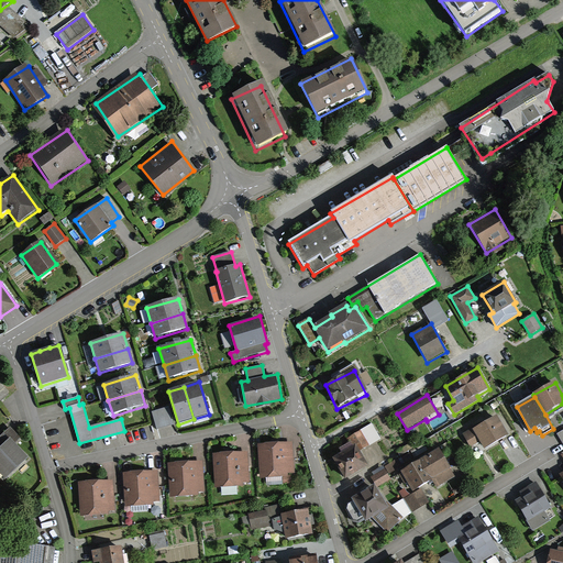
[(169,407),(153,412),(158,429),(174,424),(169,407)]
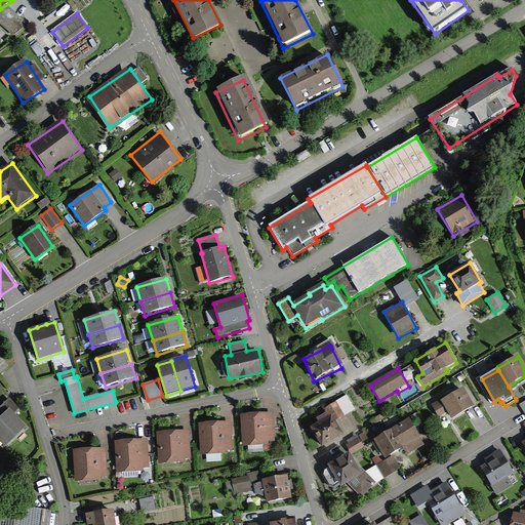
[(439,416),(447,411),(452,420),(474,407),(463,390),(444,401),(443,399),(433,405),(439,416)]
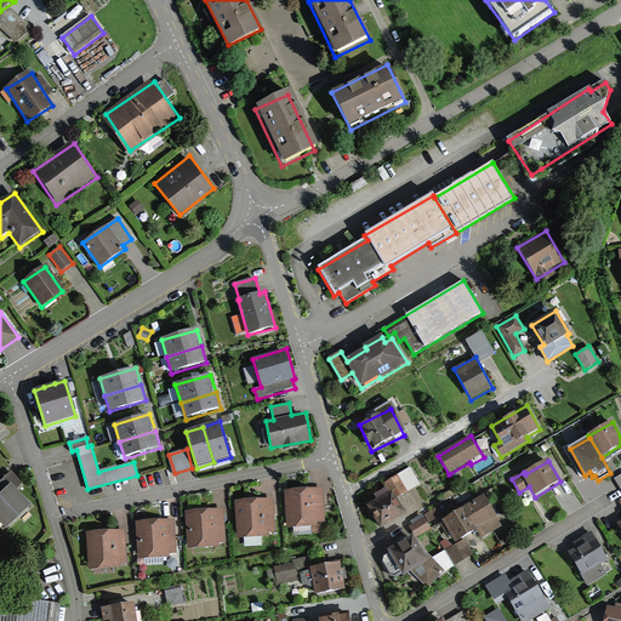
[(374,496),(377,501),(393,493),(396,499),(420,484),(410,467),(381,484),(385,490),(374,496)]
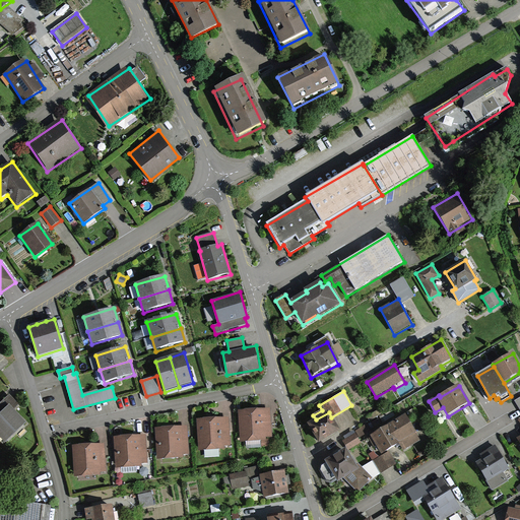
[(0,438),(4,443),(25,424),(15,413),(21,408),(9,395),(0,403),(0,438)]
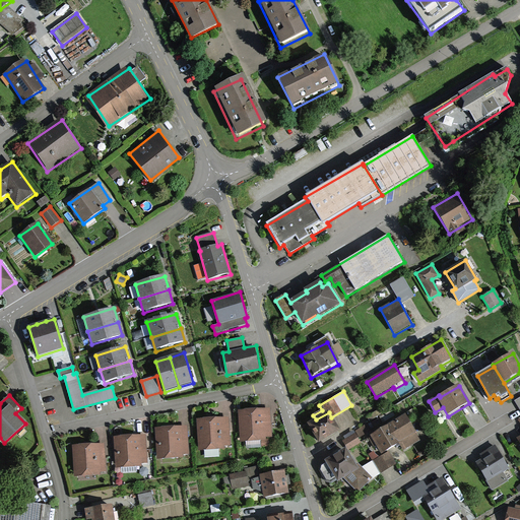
[(270,409),(239,411),(241,442),(272,440),(270,409)]
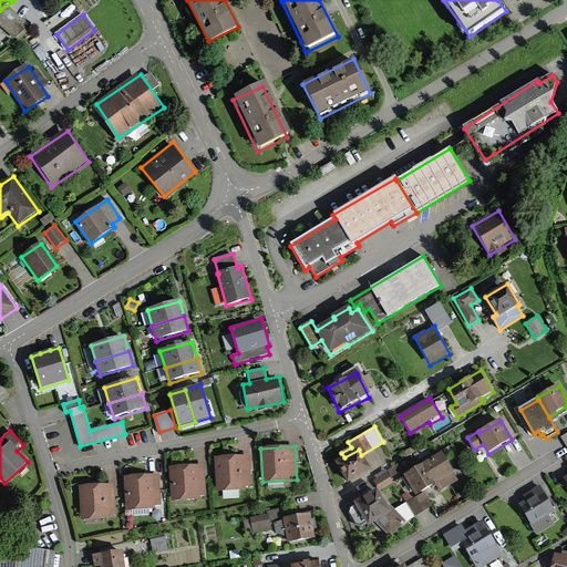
[(344,457),(336,463),(348,484),(371,471),(361,455),(359,450),(344,457)]
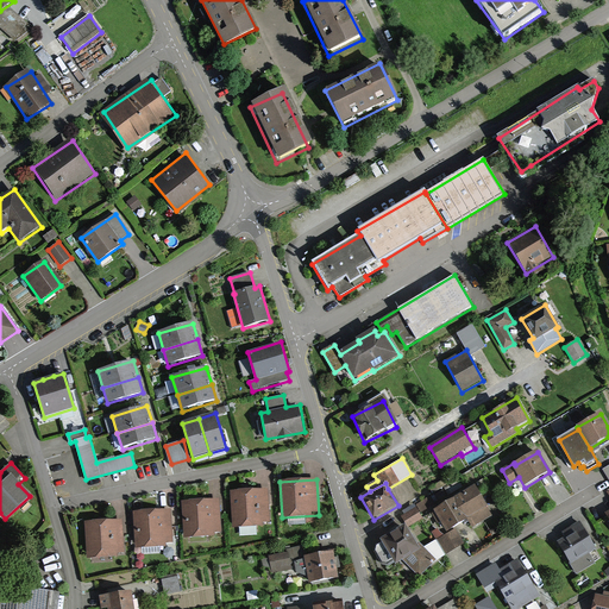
[(475,488),(433,512),(434,513),(432,514),(439,526),(441,523),(447,534),(438,540),(446,554),(463,544),(454,528),(466,521),(472,528),(493,516),(475,488)]
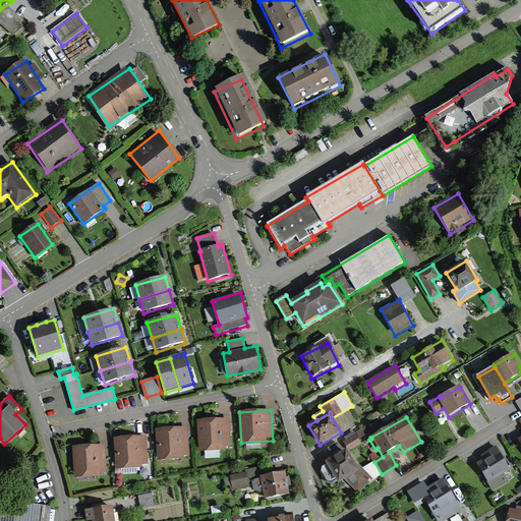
[(229,419),(197,420),(198,452),(225,450),(225,447),(231,447),(229,419)]
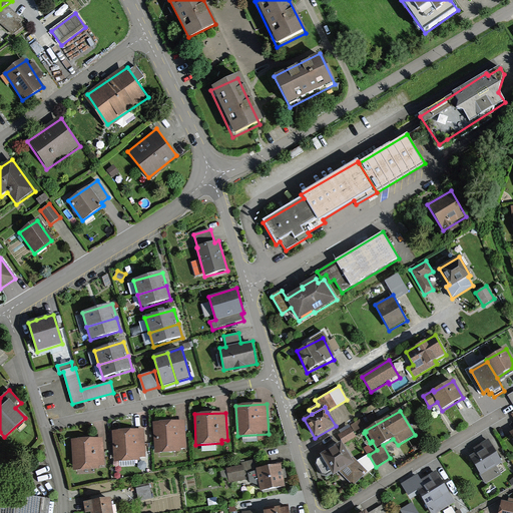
[(351,428),(340,434),(345,445),(357,438),(354,433),(367,426),(363,418),(350,426),(351,428)]
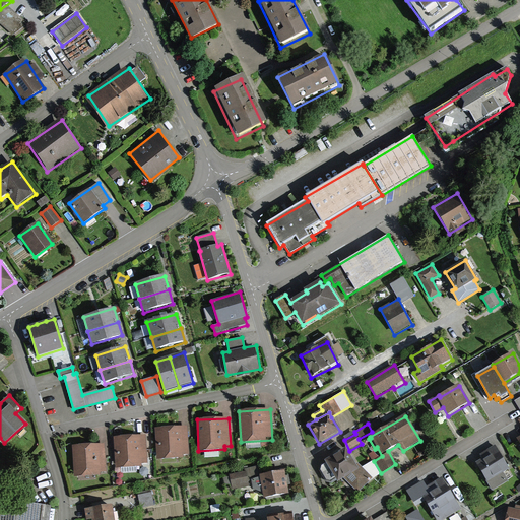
[(188,427),(155,429),(156,460),(183,458),(183,455),(189,455),(188,427)]
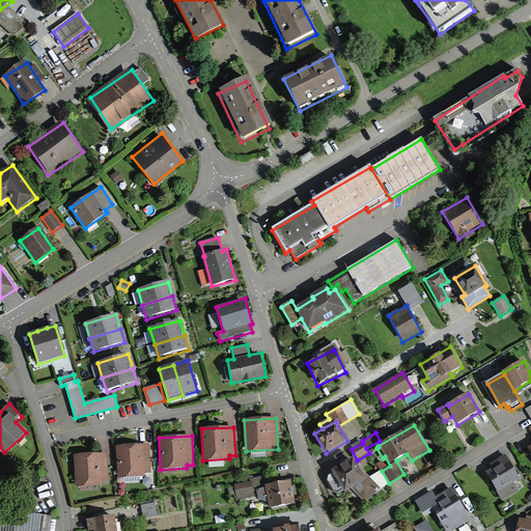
[(148,443),(117,446),(119,479),(145,477),(145,474),(151,473),(148,443)]
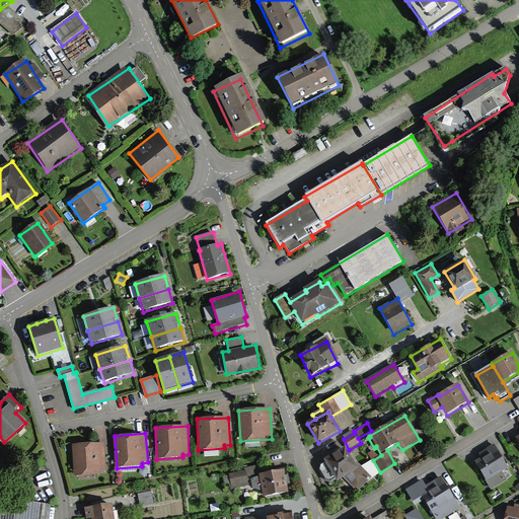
[(104,443),(73,445),(75,476),(100,474),(100,472),(106,471),(104,443)]
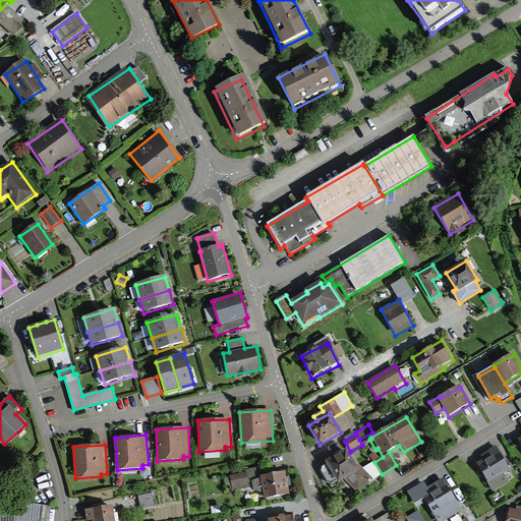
[(496,447),(480,455),(483,460),(477,464),(493,491),(509,482),(504,474),(510,471),(496,447)]
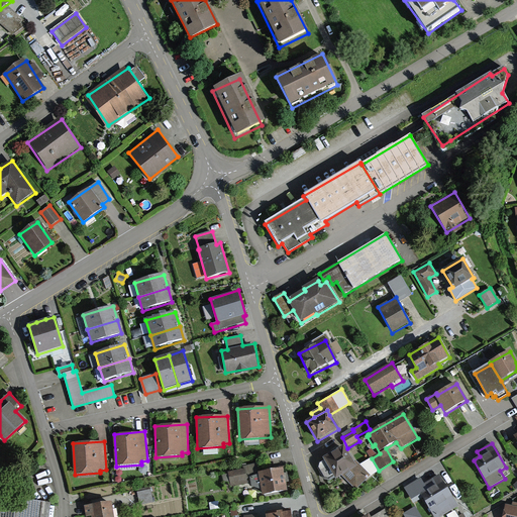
[(336,481),(343,477),(355,490),(371,477),(355,460),(354,462),(344,446),(322,458),(324,461),(320,464),(319,469),(326,480),(330,481),(334,478),(336,481)]
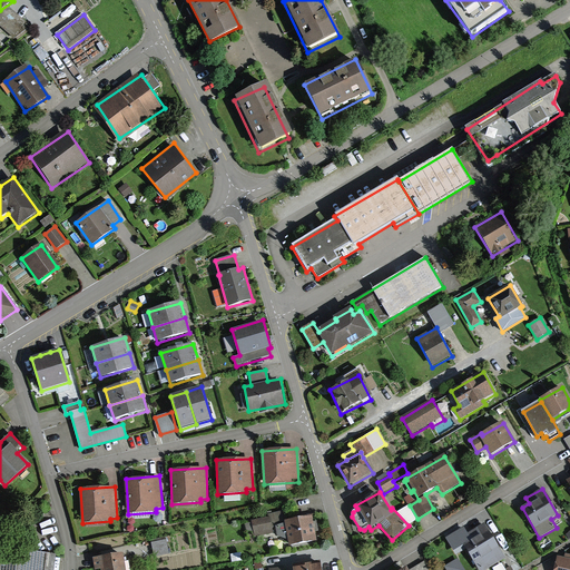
[(312,517),(285,521),(285,524),(276,527),(277,537),(288,541),(290,547),(317,542),(312,517)]
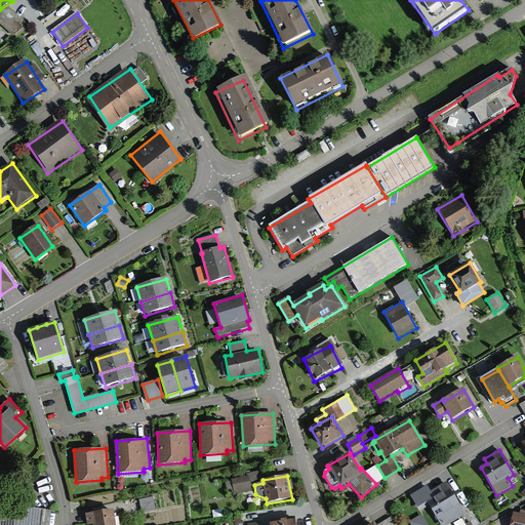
[(248,477),(232,480),(235,495),(251,492),(248,477)]
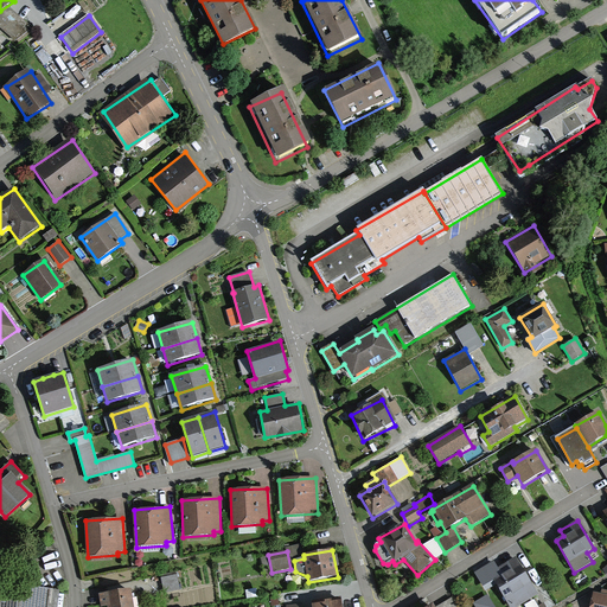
[(494,561),(475,573),(487,592),(496,587),(508,606),(518,606),(538,595),(516,558),(499,568),(494,561)]
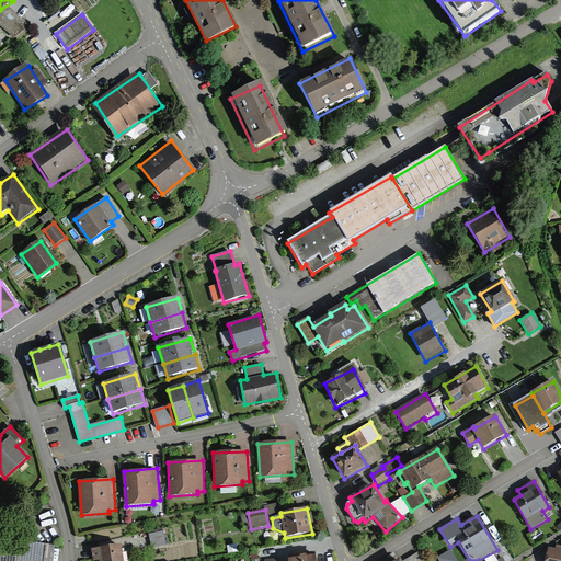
[(163,531),(149,535),(152,549),(167,546),(163,531)]
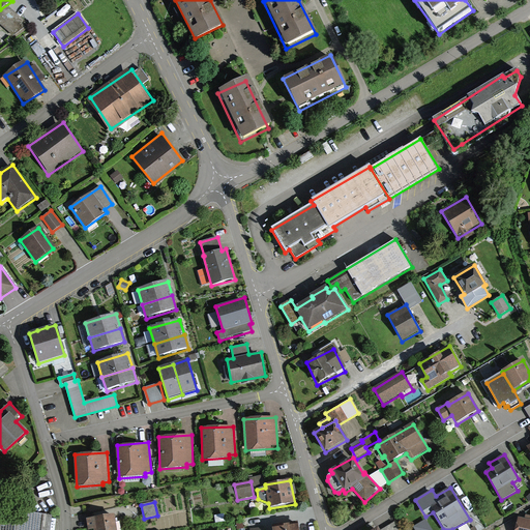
[(50,529),(52,517),(0,510),(0,529),(50,529)]
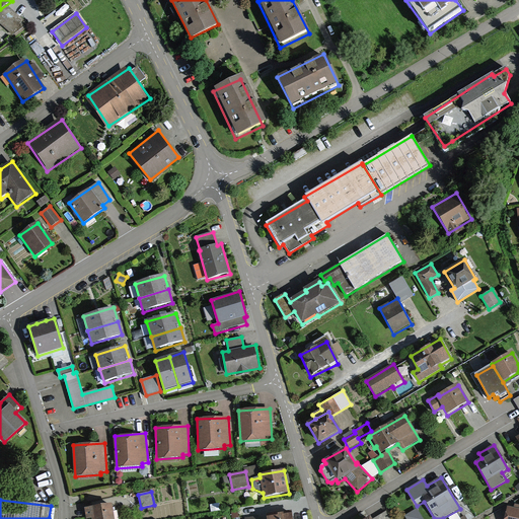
[(221,503),(210,505),(211,512),(222,510),(221,503)]
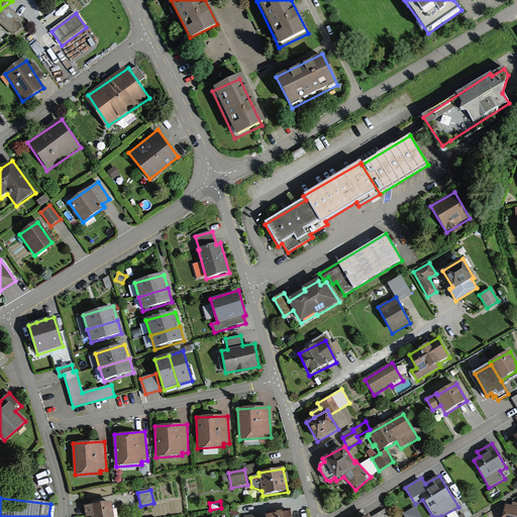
[(113,516),(112,503),(85,508),(86,516),(88,516),(92,516),(91,516),(113,516)]
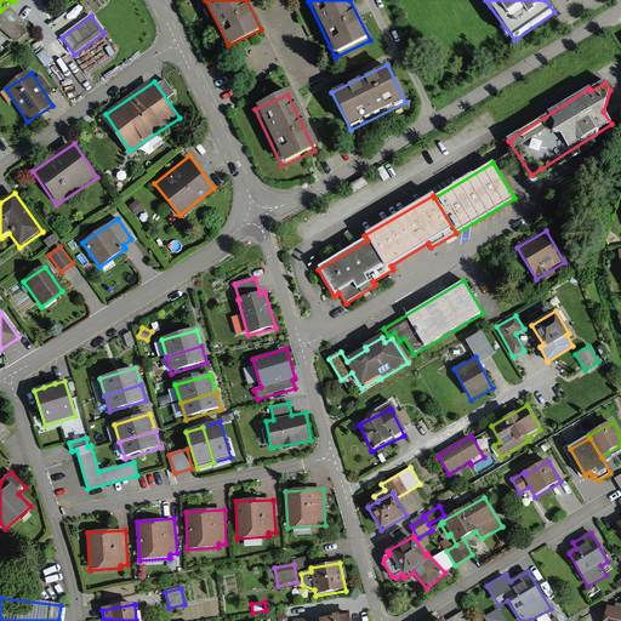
[(617,609),(607,607),(603,620),(620,620),(620,605),(617,605),(617,609)]
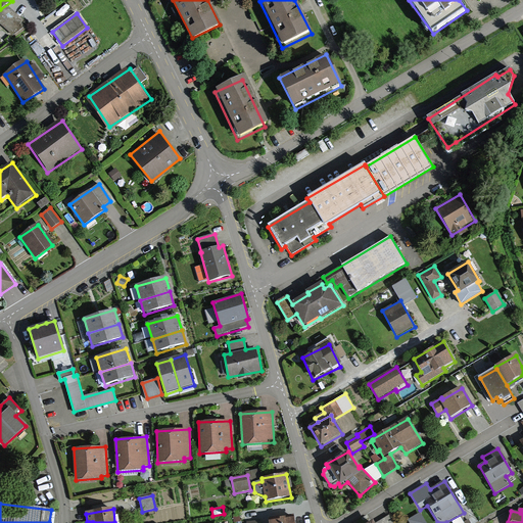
[(425,522),(420,514),(409,520),(410,522),(425,522)]
